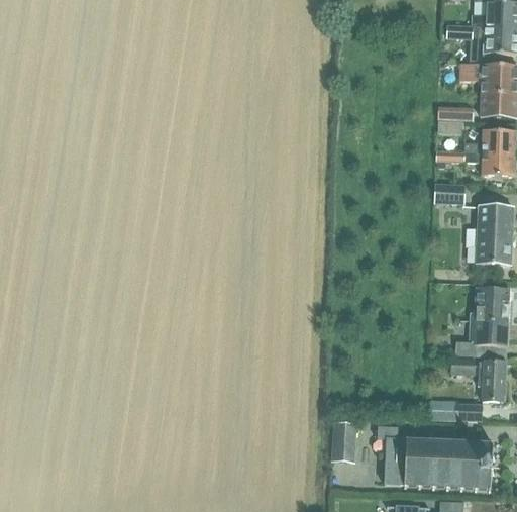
[(475,0),(487,0),(486,14),(473,13),(473,24),(516,25),(516,0),(506,0),(475,0)]
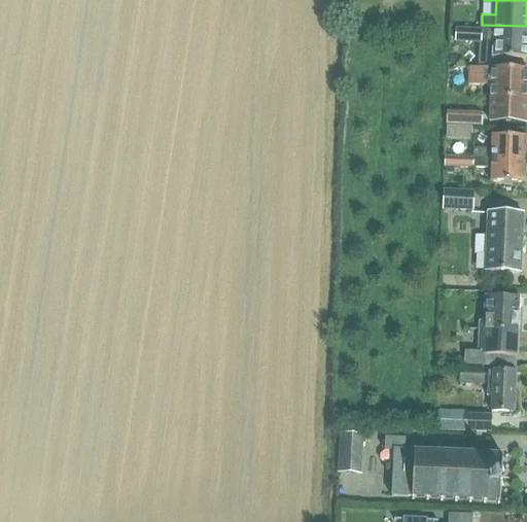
[(456,25),(456,37),(481,38),(481,36),(481,26),(456,25)]
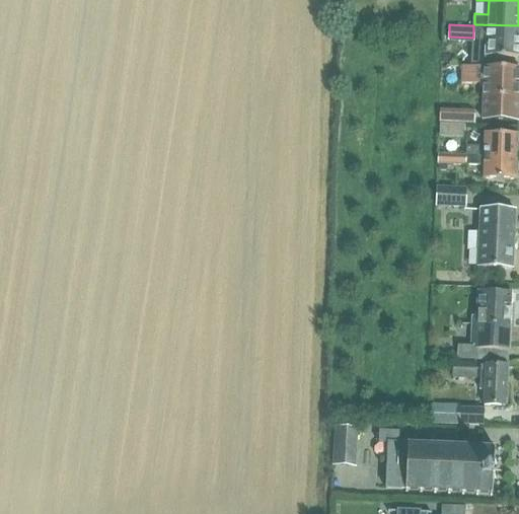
[(473,25),(473,35),(479,37),(487,37),(487,51),(518,52),(518,25),(474,24),(474,25),(473,25)]
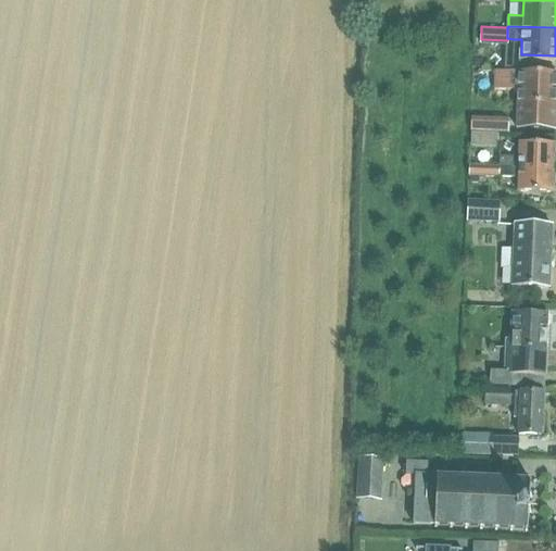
[(555,107),(555,69),(495,66),(494,85),(518,86),(517,124),(555,126),(555,107)]
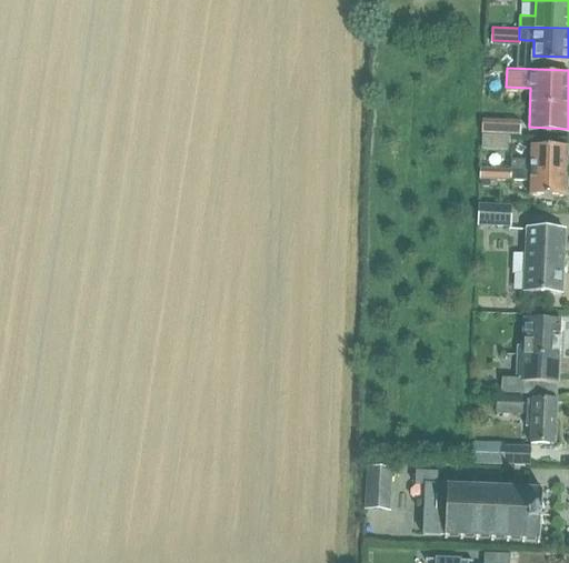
[(520,117),(509,116),(509,130),(519,131),(520,117)]
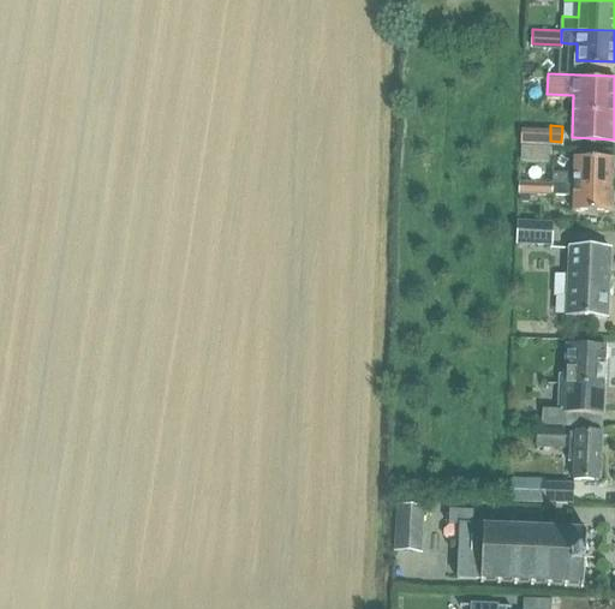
[(521,157),(550,159),(550,144),(521,143),(521,157)]
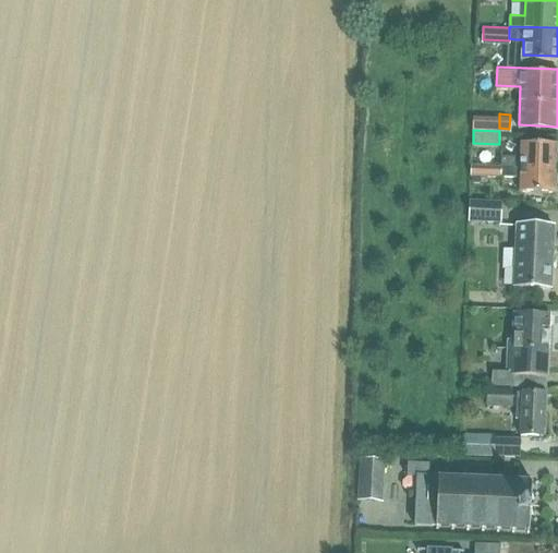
[(500,153),(500,161),(556,164),(557,141),(521,139),(520,153),(500,153)]
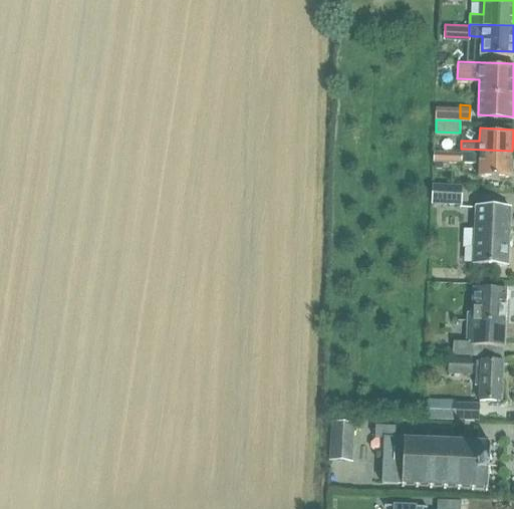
[(429,149),(457,149),(457,138),(429,138),(429,149)]
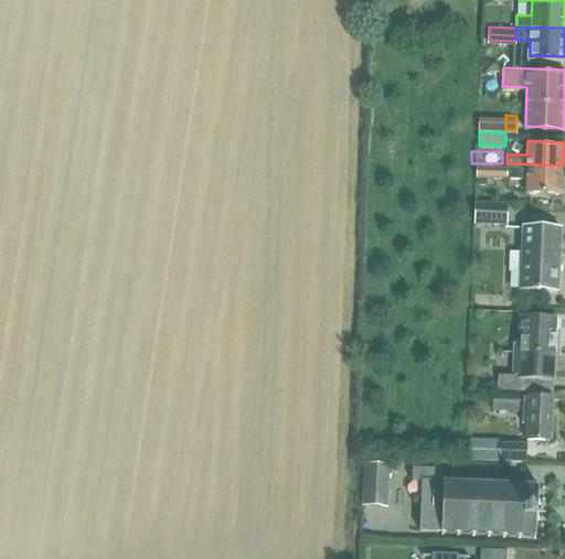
[(562,191),(563,165),(507,163),(507,164),(478,163),(477,174),(486,174),(526,176),(526,190),(562,191)]
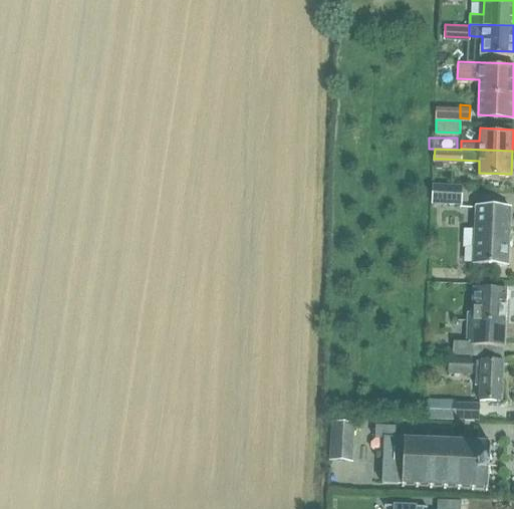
[(461,184),(433,182),(432,200),(460,202),(461,184)]
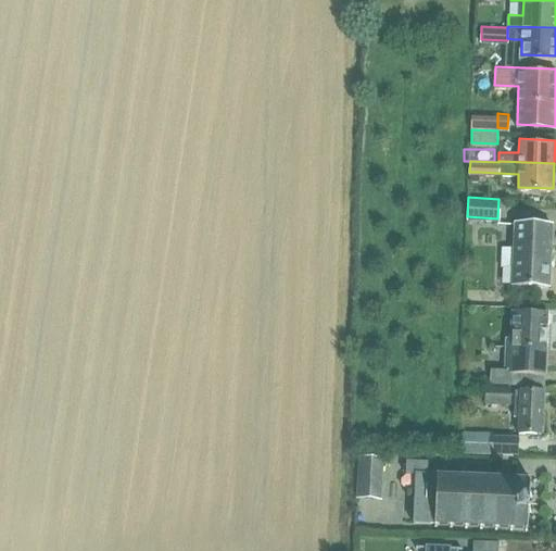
[(513,220),(512,246),(501,245),(501,262),(512,262),(510,280),(548,283),(552,222),(513,220)]
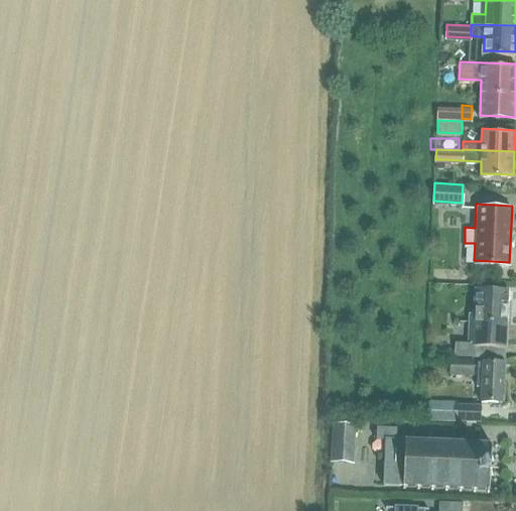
[(458,338),(457,352),(505,355),(508,286),(476,285),(475,311),(470,311),(470,323),(469,339),(458,338)]
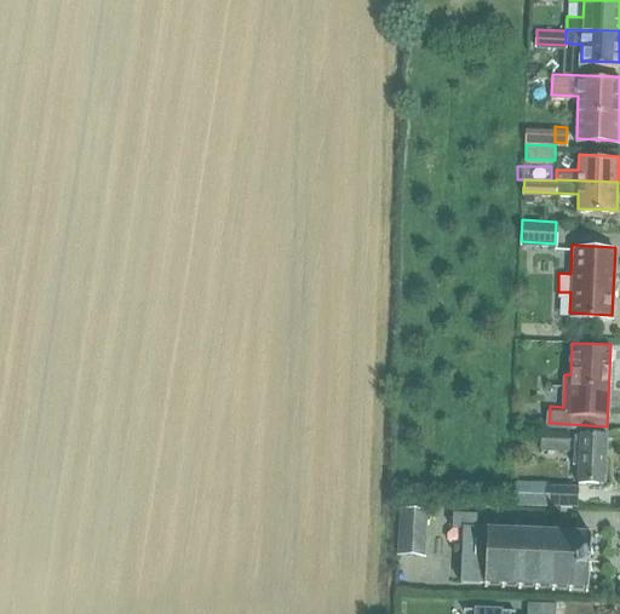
[(566,447),(567,428),(540,426),(540,446),(566,447)]
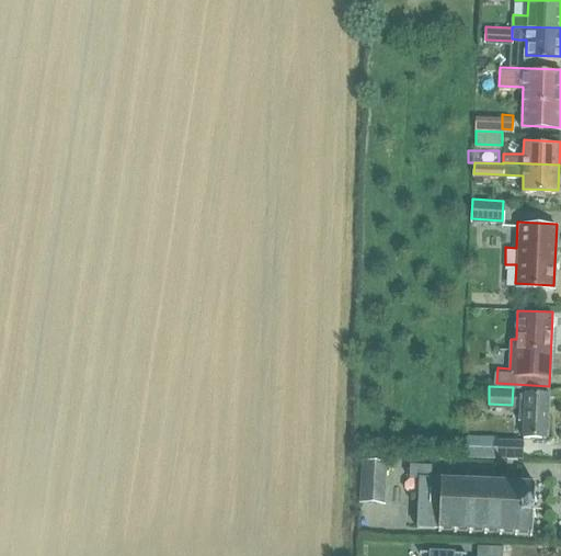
[(519,390),(517,417),(523,418),(522,433),(547,434),(549,392),(519,390)]
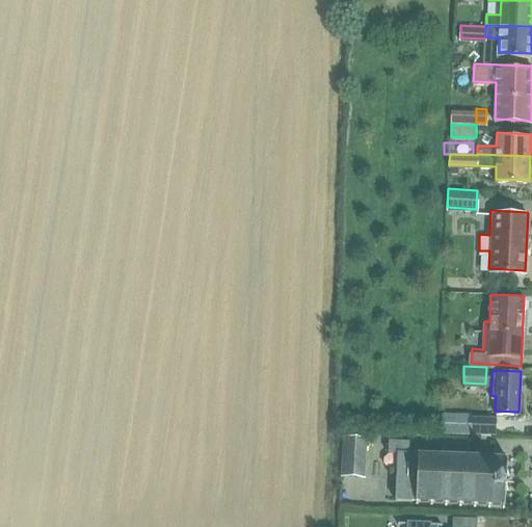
[(496,415),(471,414),(470,430),(495,431),(496,415)]
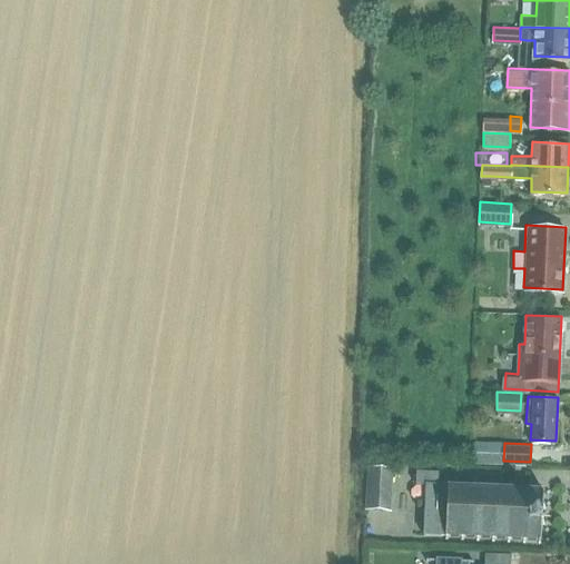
[(367,466),(365,506),(390,506),(391,467),(367,466)]
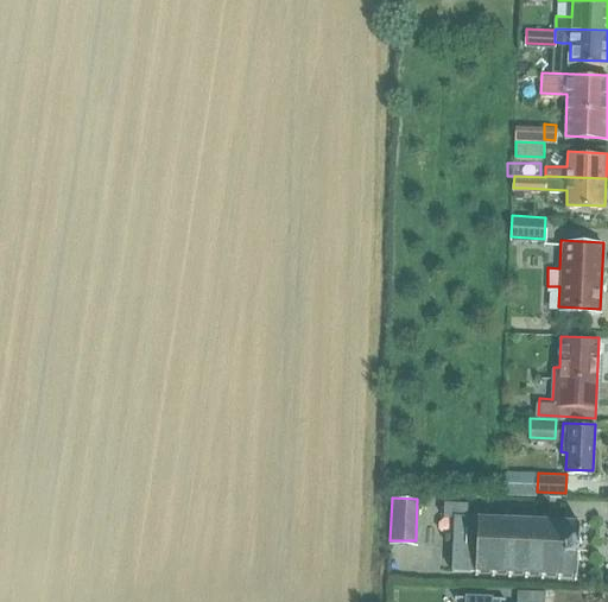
[(576,574),(577,540),(578,519),(466,514),(467,501),(444,500),(443,515),(454,515),(451,568),(576,574)]
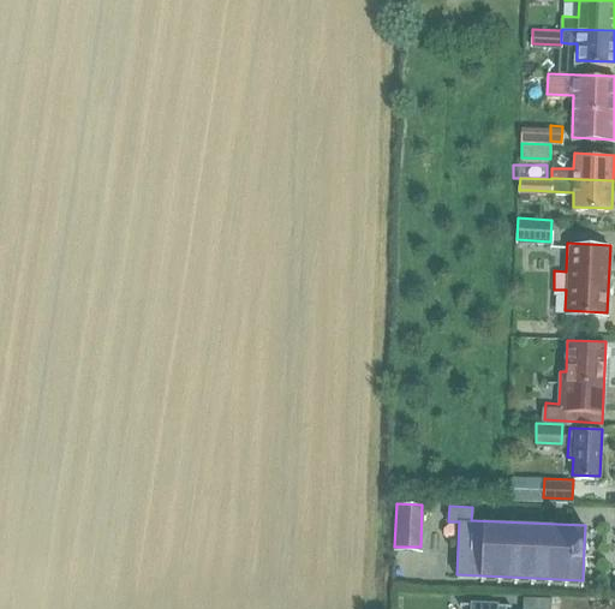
[(521,608),(549,608),(550,593),(523,592),(521,608)]
